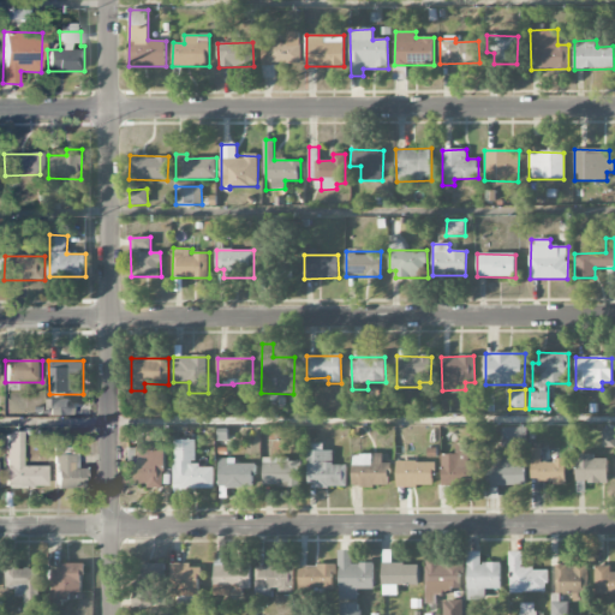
[(70,415),(70,400),(49,400),(49,416),(70,415)]
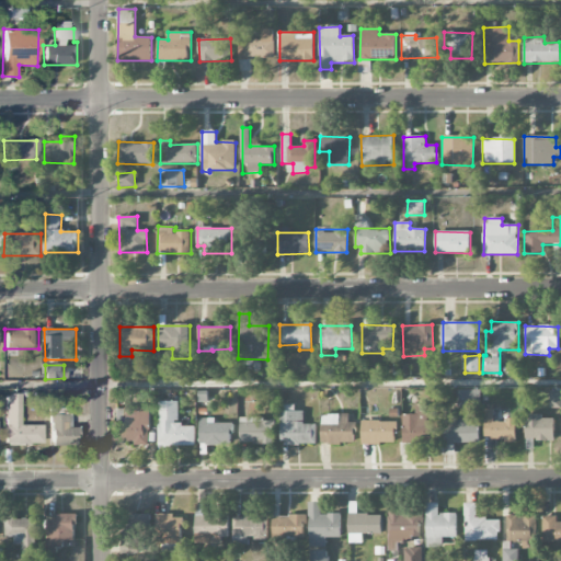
[(481,390),(458,390),(458,408),(481,408),(481,390)]
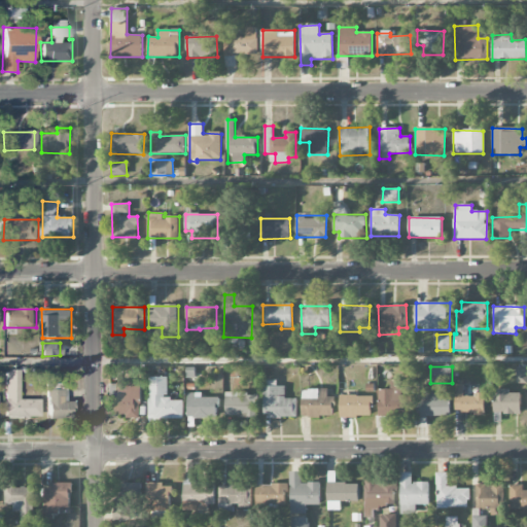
[(526,367),(516,367),(517,384),(526,384),(526,367)]
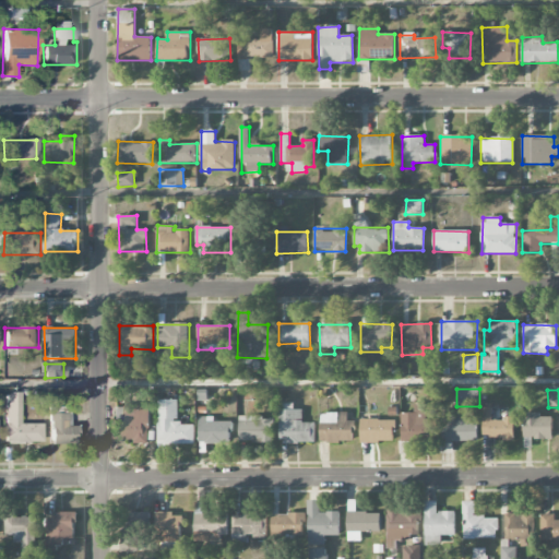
[(40,424),(20,424),(20,392),(4,392),(6,443),(40,442),(40,424)]
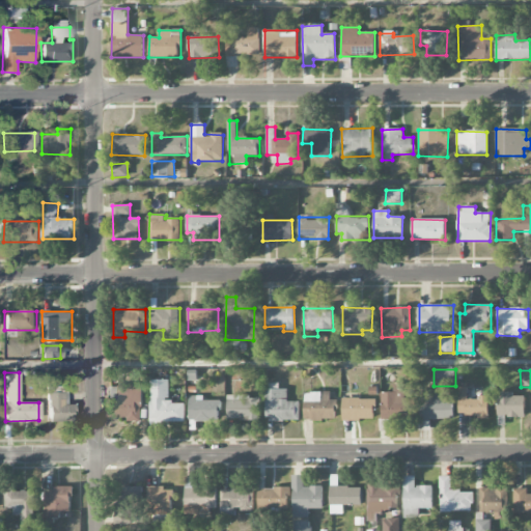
[(185,421),(184,401),(168,401),(168,380),(149,380),(150,429),(159,429),(159,422),(185,421)]
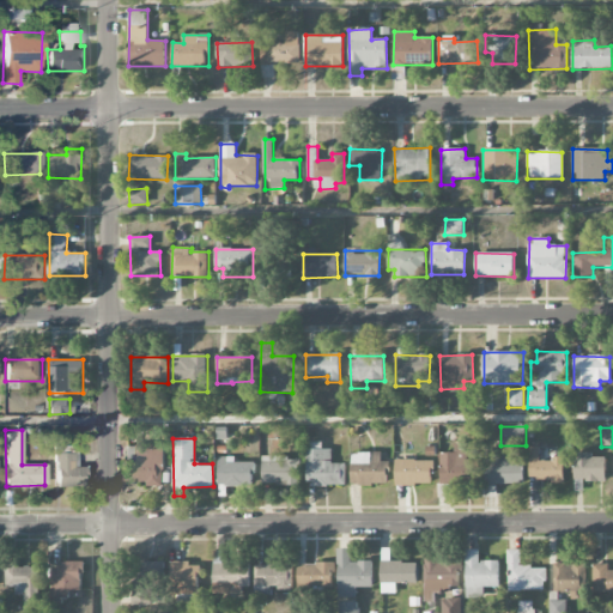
[(332,449),(322,449),(322,443),(305,443),(307,486),(346,485),(346,463),(332,463),(332,449)]
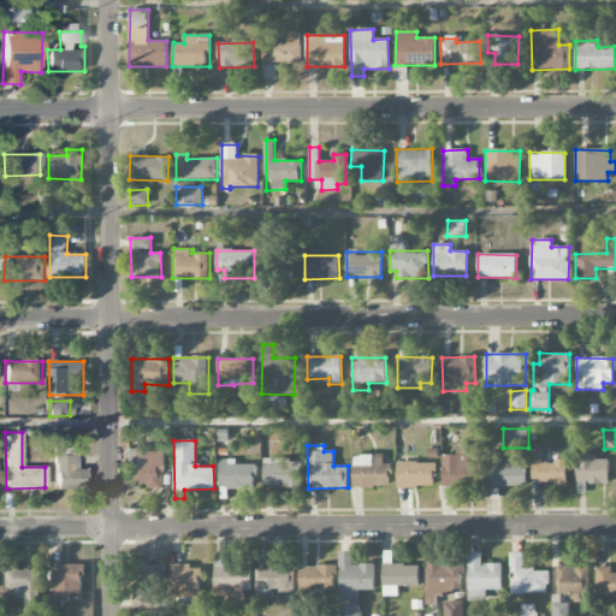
[(456,455),(443,455),(442,487),(481,487),(483,462),(471,462),(471,446),(457,445),(456,455)]
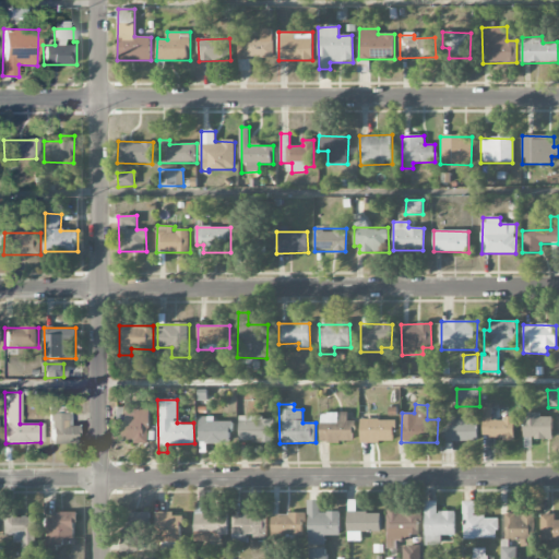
[(149,405),(114,406),(114,420),(121,420),(121,438),(132,438),(132,443),(150,443),(149,405)]
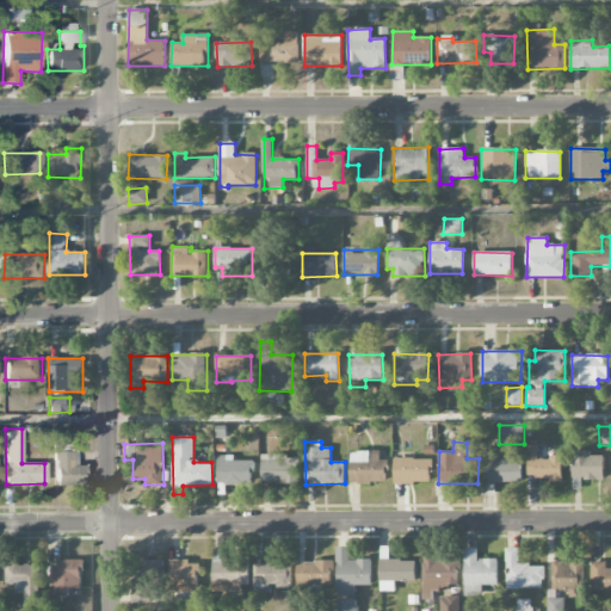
[(84,466),(72,466),(72,445),(54,445),(53,486),(82,486),(84,466)]
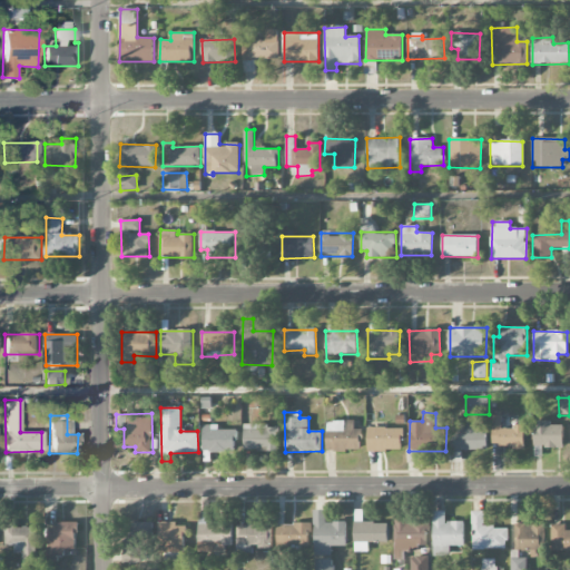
[(492,446),(523,448),(524,428),(501,426),(501,415),(492,415),(492,446)]
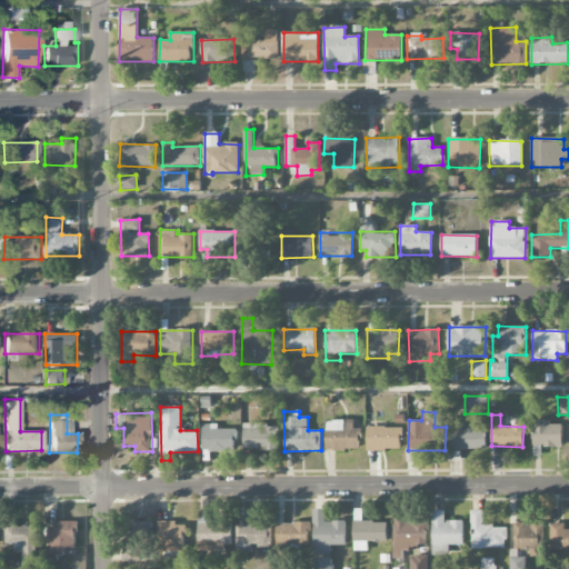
[(451,449),(486,450),(487,430),(476,430),(476,417),(451,417),(451,449)]
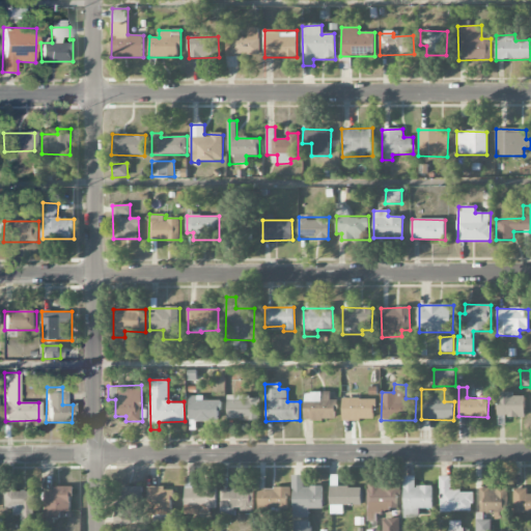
[(330,392),(304,392),(305,420),(336,420),(336,399),(331,400),(330,392)]
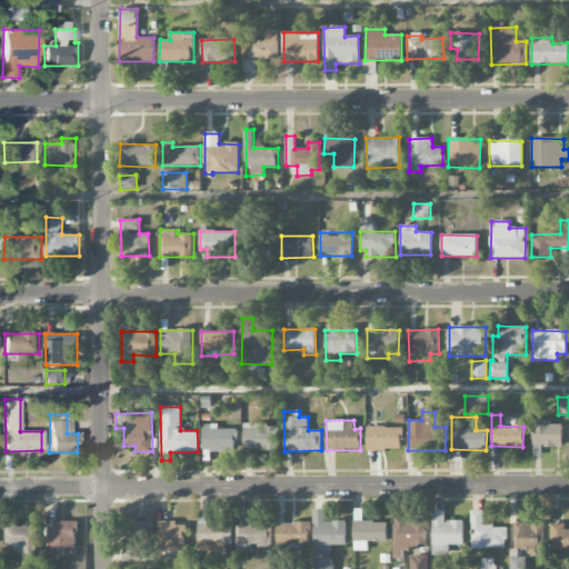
[(561,425),(550,425),(550,420),(533,420),(533,456),(541,456),(541,447),(561,447),(561,425)]
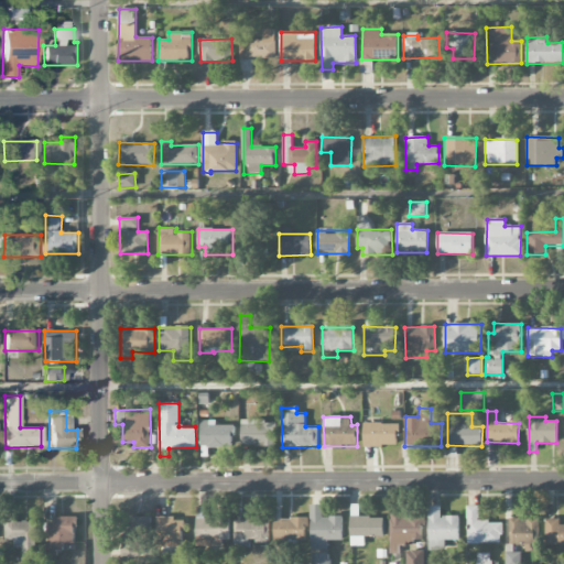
[(234,425),(216,425),(216,420),(201,421),(201,447),(234,447),(234,425)]
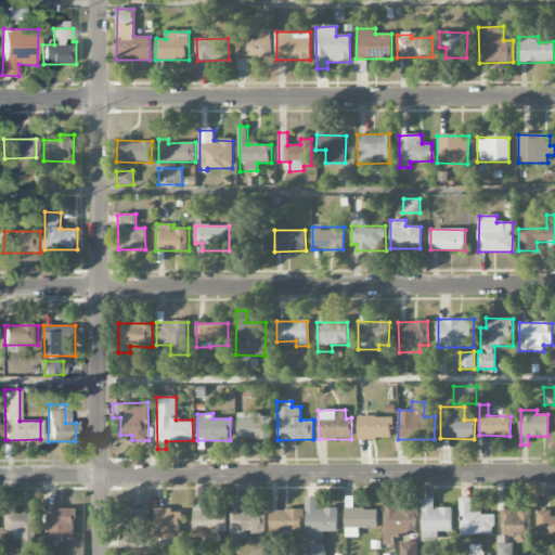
[(237,414),(237,439),(268,438),(268,414),(237,414)]
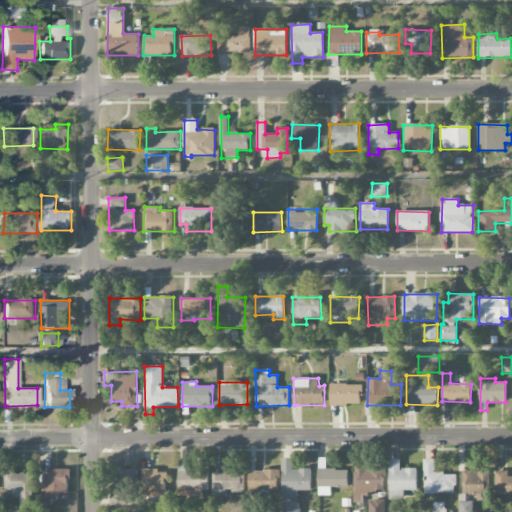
[(330,405),(361,405),(361,384),(330,384),(330,405)]
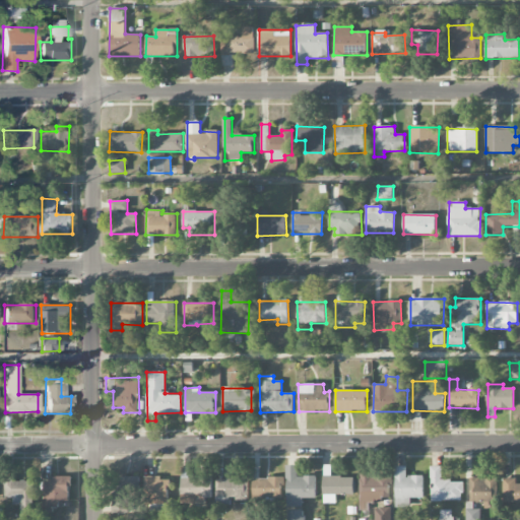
[(287,507),(303,507),(303,498),(317,498),(316,476),(298,476),(298,465),(286,465),(287,507)]
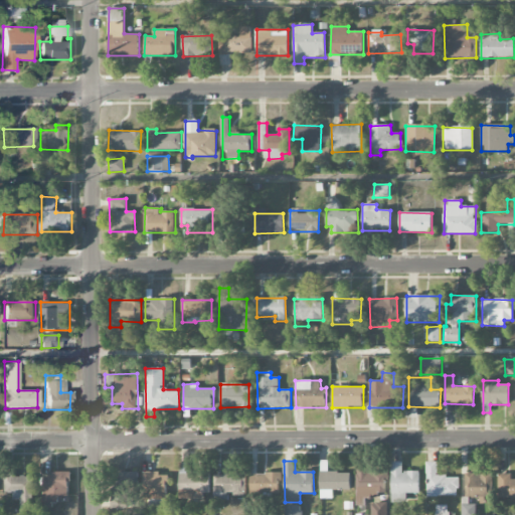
[(419,471),(403,472),(402,462),(391,462),(392,503),(407,503),(407,494),(419,493),(419,471)]
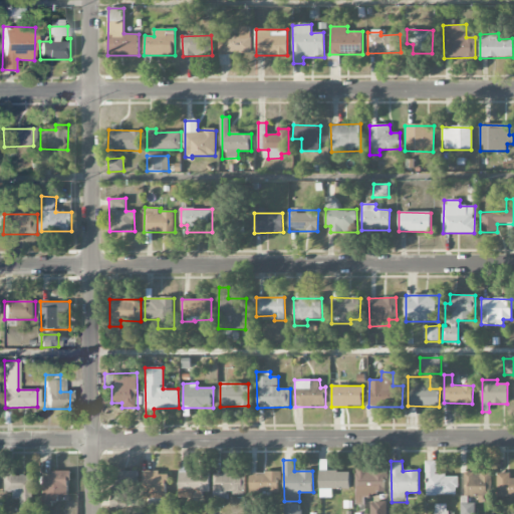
[(458,495),(457,476),(437,476),(437,461),(426,461),(426,495),(458,495)]
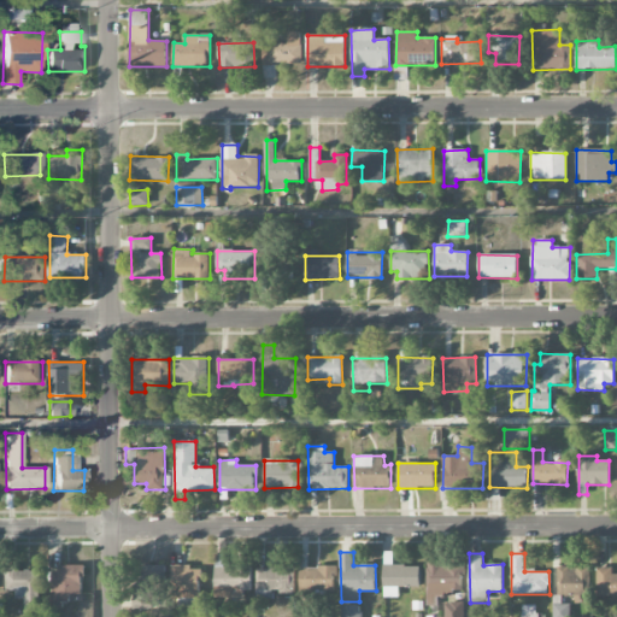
[(463,594),(463,559),(425,560),(427,606),(438,605),(438,595),(463,594)]
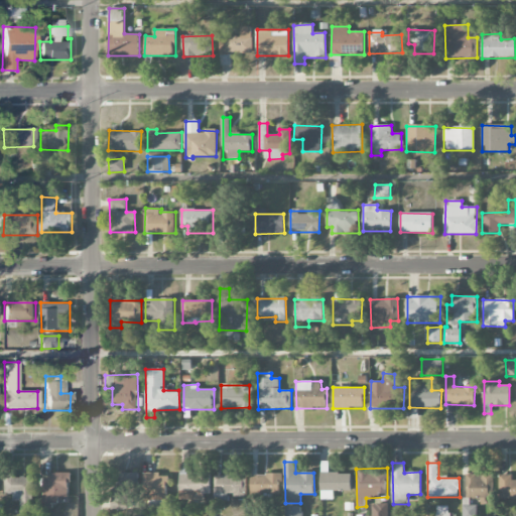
[(211,499),(211,476),(184,476),(184,470),(180,470),(179,498),(211,499)]
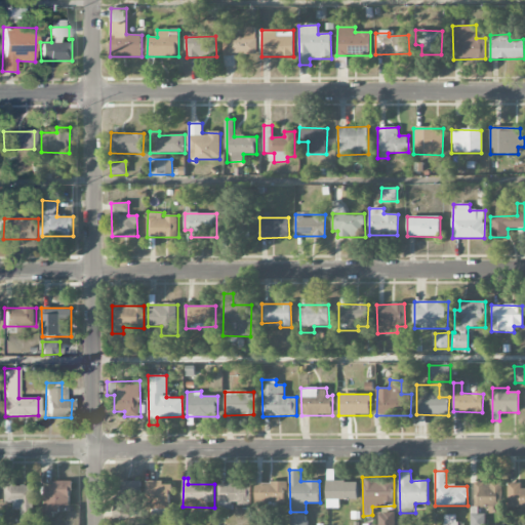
[(140,499),(140,482),(118,481),(118,499),(140,499)]
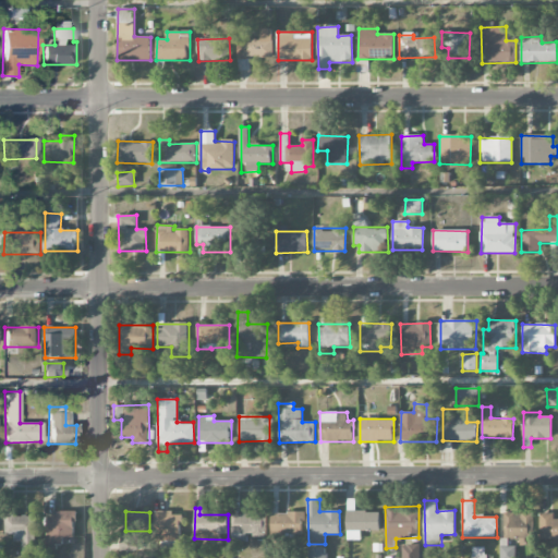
[(183,514),(173,514),(173,511),(156,511),(156,541),(182,541),(183,514)]
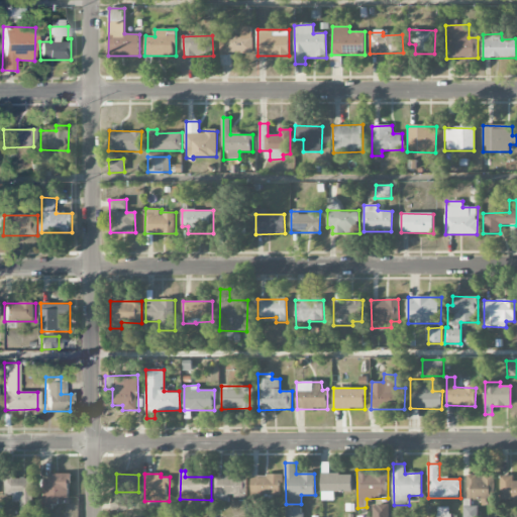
[(352,474),(321,474),(321,500),(334,500),(334,492),(352,492),(352,474)]
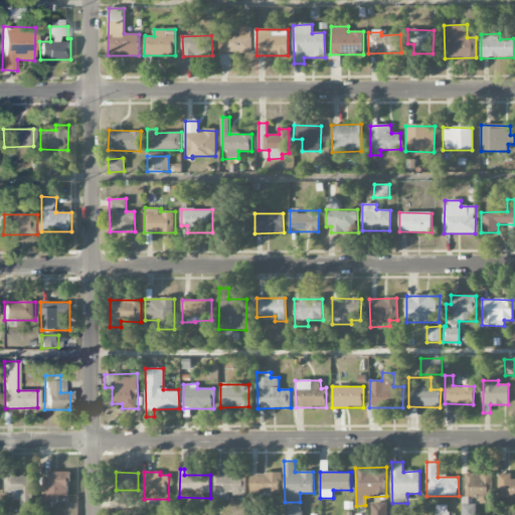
[(42,473),(43,507),(52,507),(52,499),(69,498),(69,473),(42,473)]
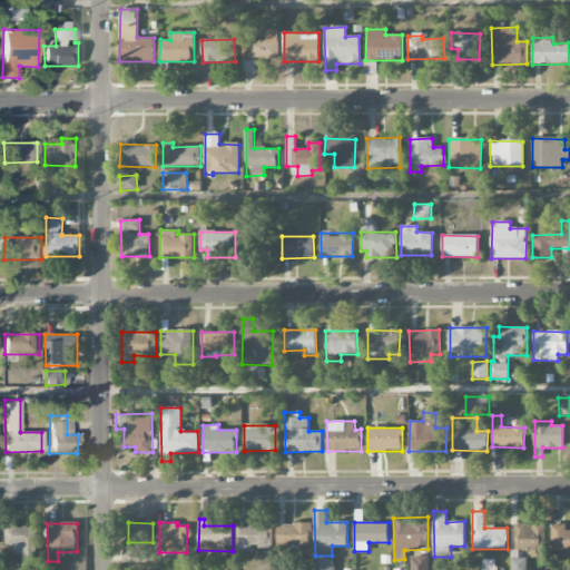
[(311,523),(277,523),(277,548),(312,548),(311,523)]
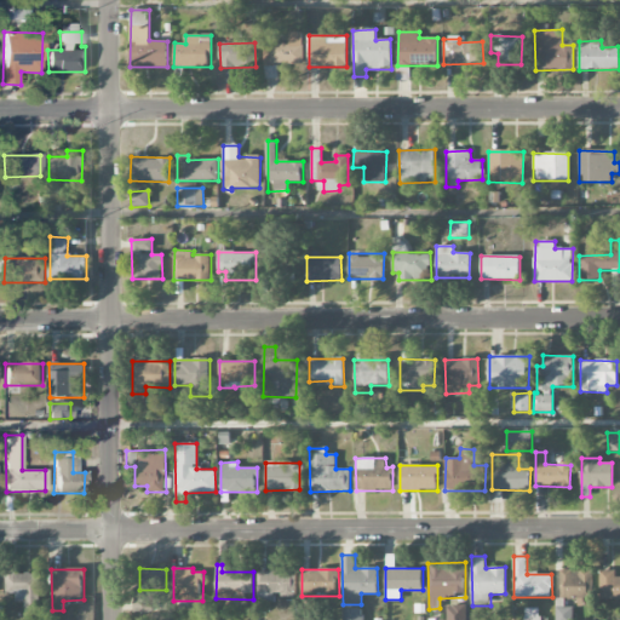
[(560,597),(593,598),(593,570),(561,569),(560,597)]
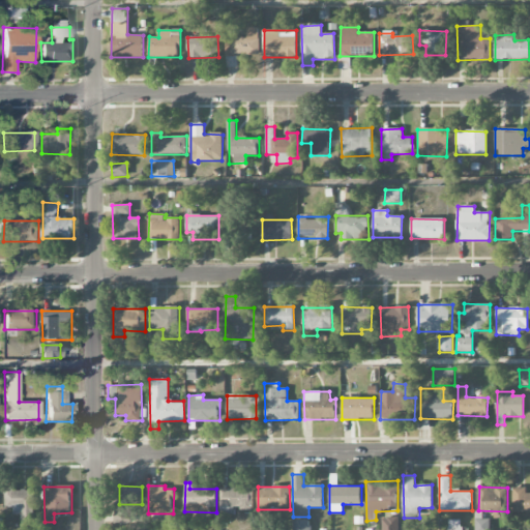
[(512,488),(512,511),(529,512),(529,517),(529,487),(529,488),(512,488)]
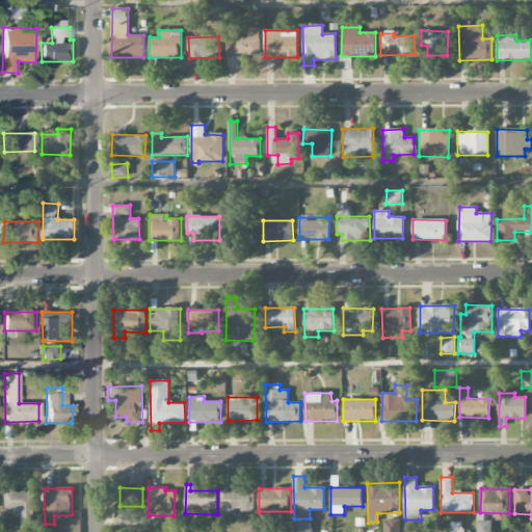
[(221,490),(221,515),(236,515),(236,512),(255,511),(254,489),(221,490)]
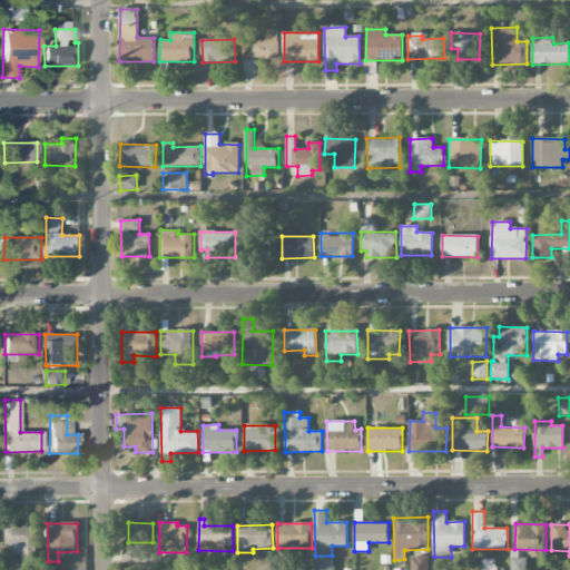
[(5,546),(15,546),(15,557),(36,558),(37,528),(6,527),(5,546)]
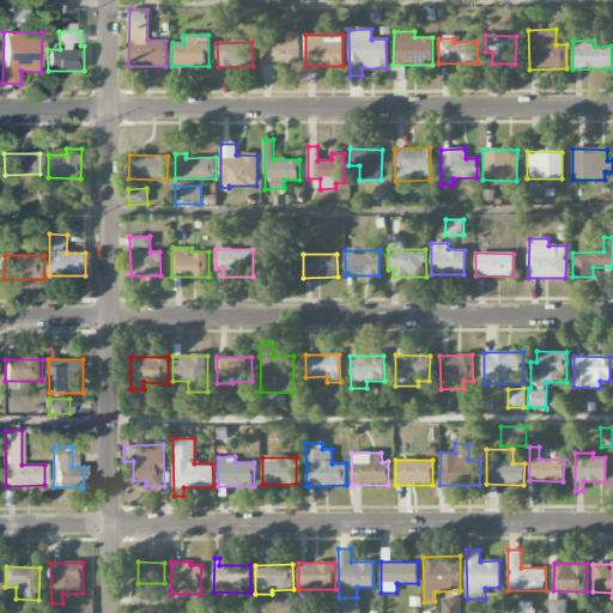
[(548,612),(566,612),(566,600),(558,600),(558,592),(548,592),(548,612)]
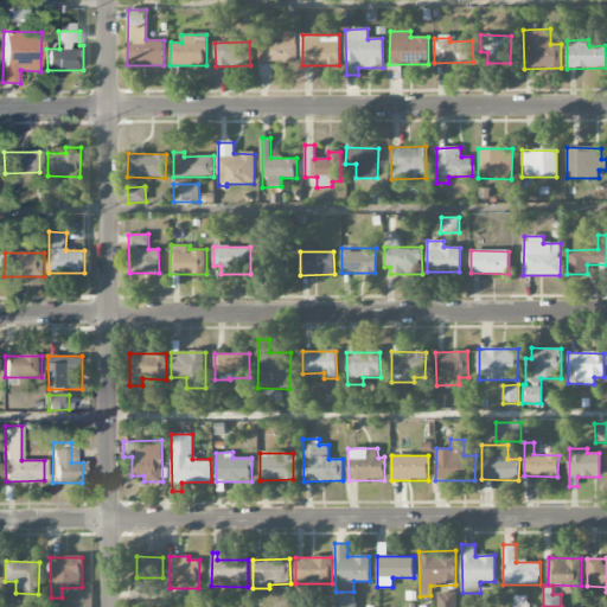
[(336,596),(334,606),(355,606),(355,596),(336,596)]
